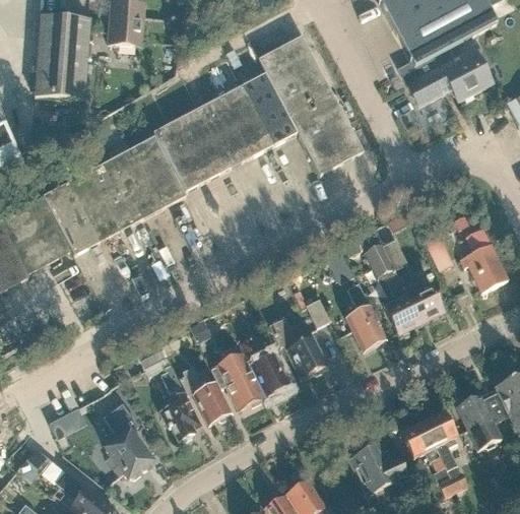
[(111,0),(108,42),(140,45),(144,2),(122,0),(111,0)]
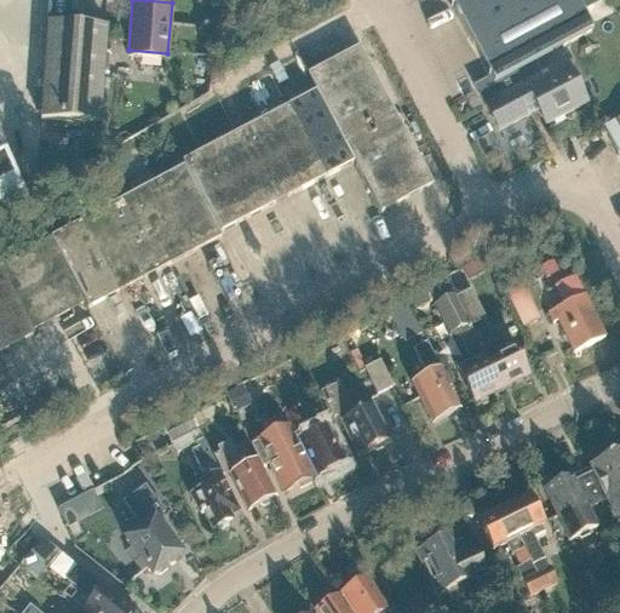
[(474,81),(484,102),(523,81),(517,68),(534,58),(592,28),(577,0),(452,0),(449,1),(488,74),(474,81)]
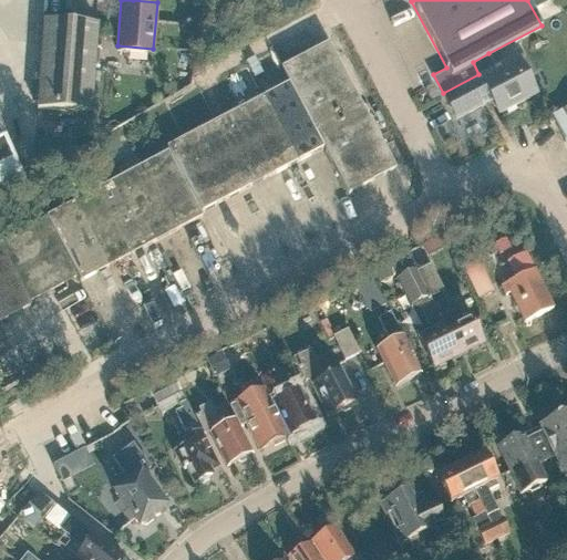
[(183,9),(178,19),(184,27),(193,26),(197,17),(192,8),(183,9)]
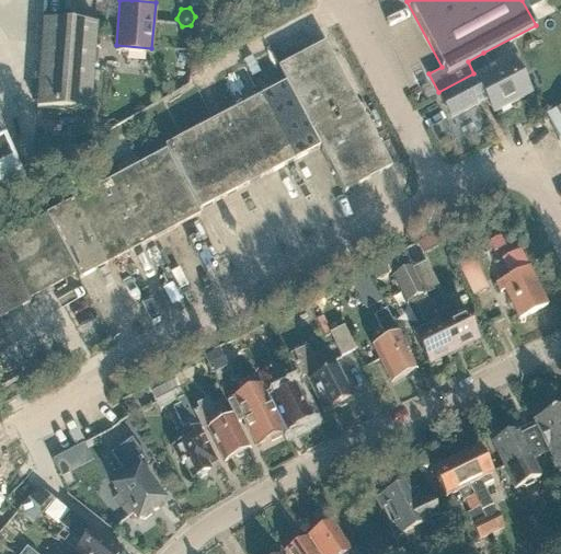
[(44,15),(37,103),(90,107),(96,19),(44,15)]
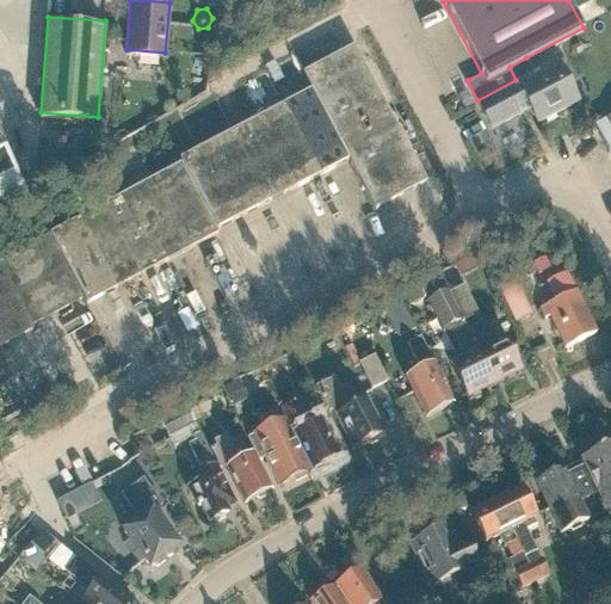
[(353,41),(326,55),(363,123),(389,110),(353,41)]
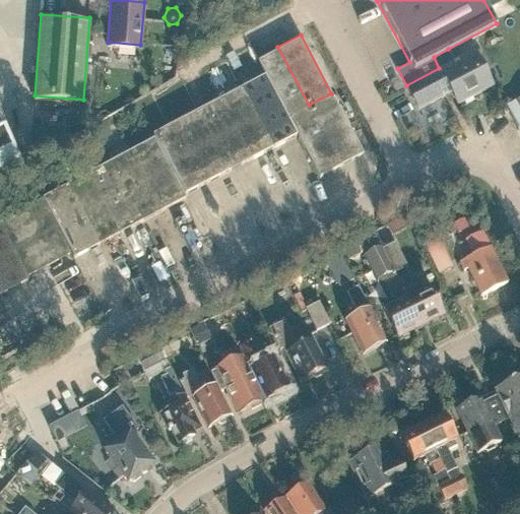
[(264,71),(288,116),(309,105),(277,47),(257,59),(264,71)]
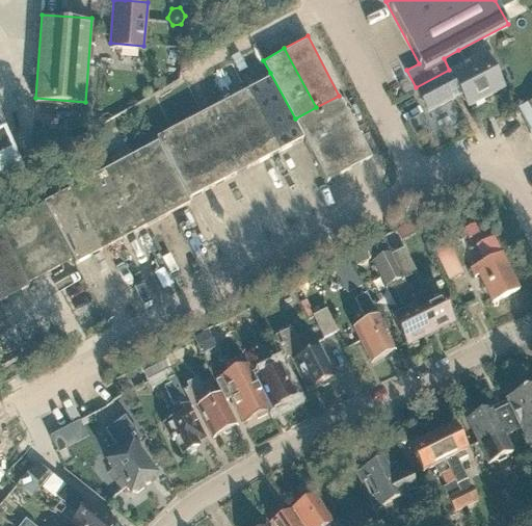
[(449,70),(416,87),(417,89),(425,105),(427,109),(452,96),(450,91),(460,86),(462,90),(469,103),(503,84),(484,48),(463,59),(458,50),(444,58),(449,70)]
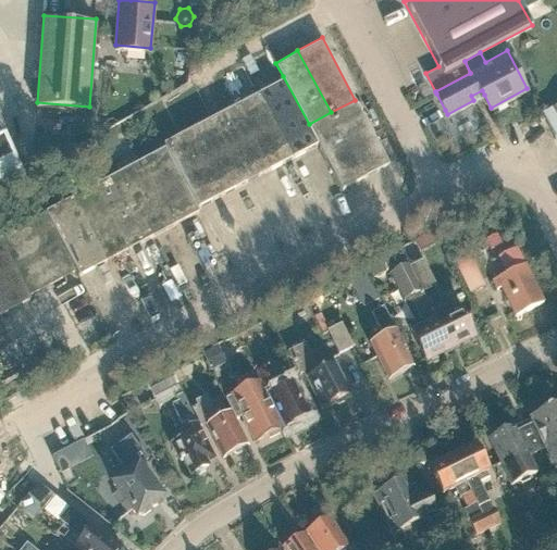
[(319,141),(309,124),(283,76),(258,90),(293,154),(319,141)]
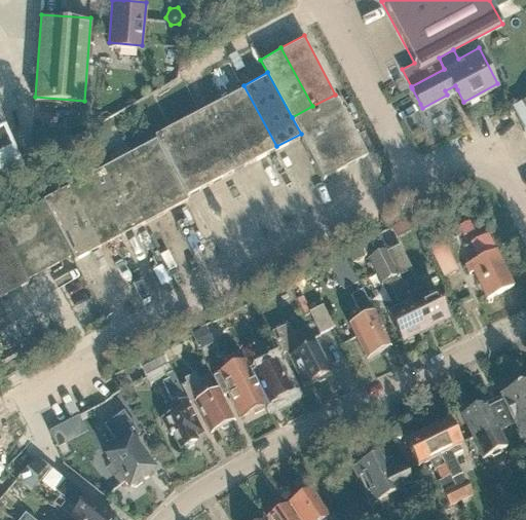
[(254,159),(276,146),(243,85),(220,98),(254,159)]
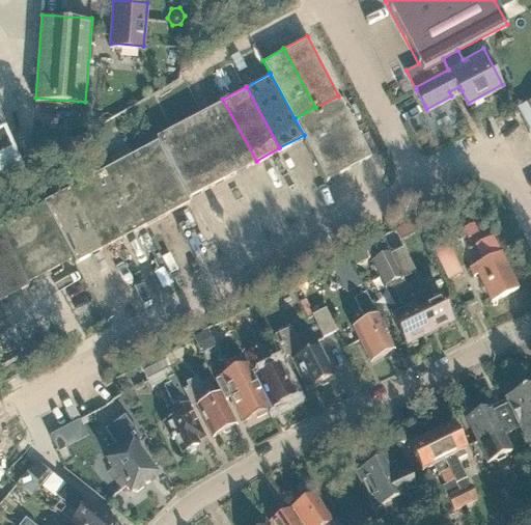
[(315,107),(347,166),(370,154),(338,95),(315,107)]
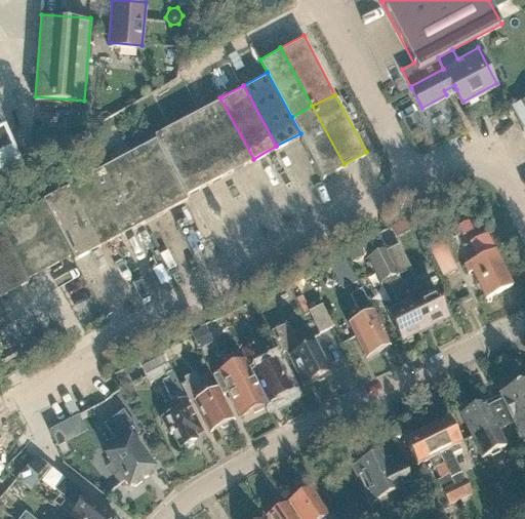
[(524,133),(524,95),(510,104),(524,133)]
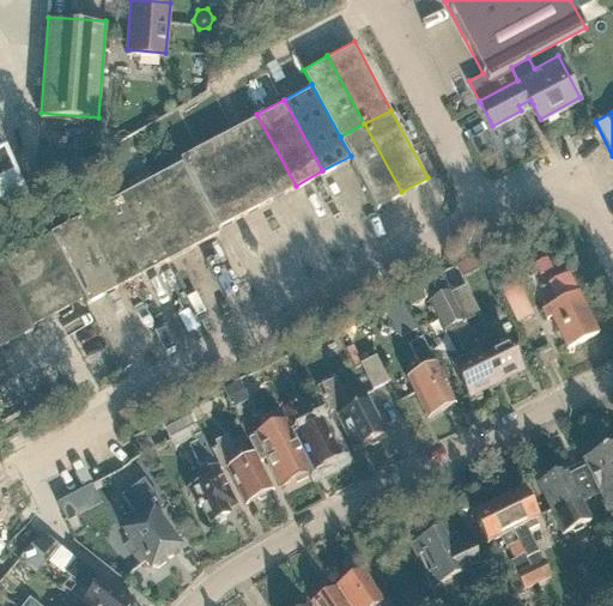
[(269,199),(296,186),(256,114),(230,127),(269,199)]
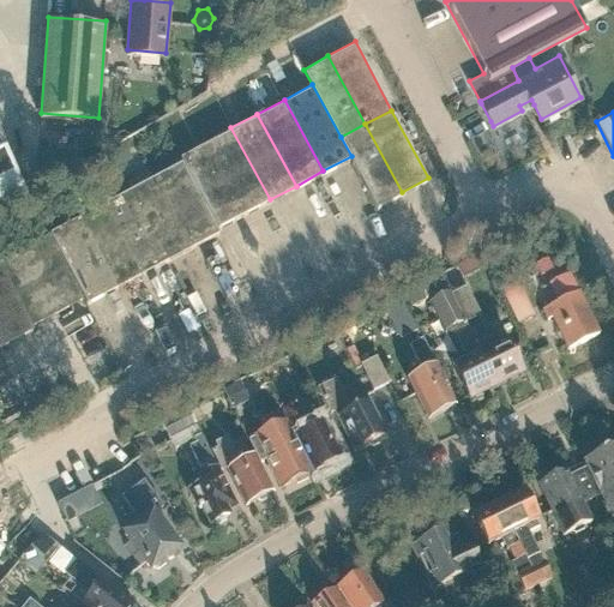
[(402,192),(365,124),(341,137),(351,156),(378,204),(402,192)]
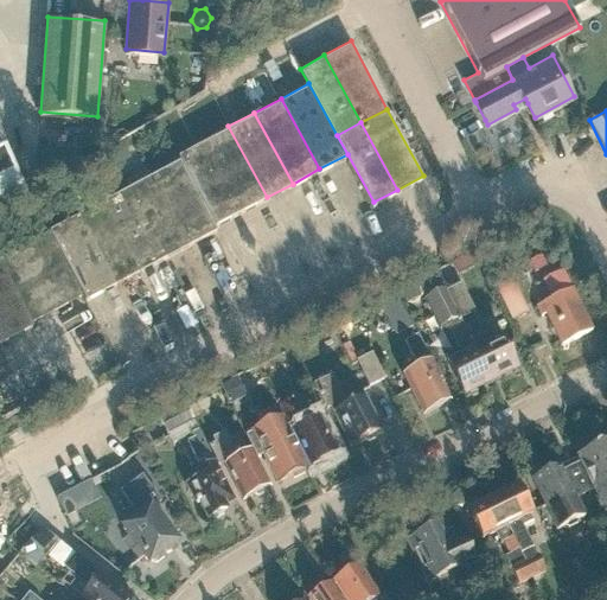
[(180,158),(215,224),(267,197),(228,126),(178,153),(180,158)]
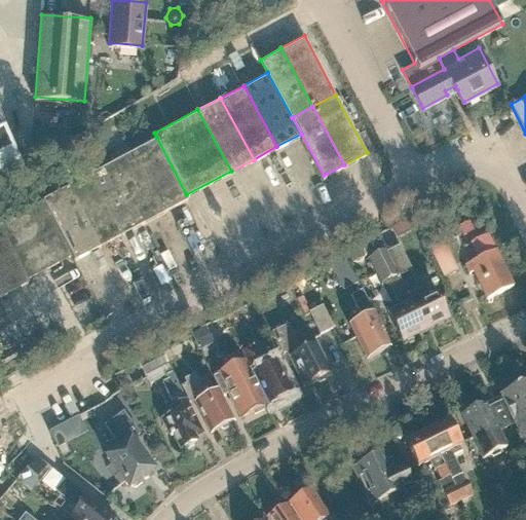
[(0,177),(24,163),(0,120),(0,177)]
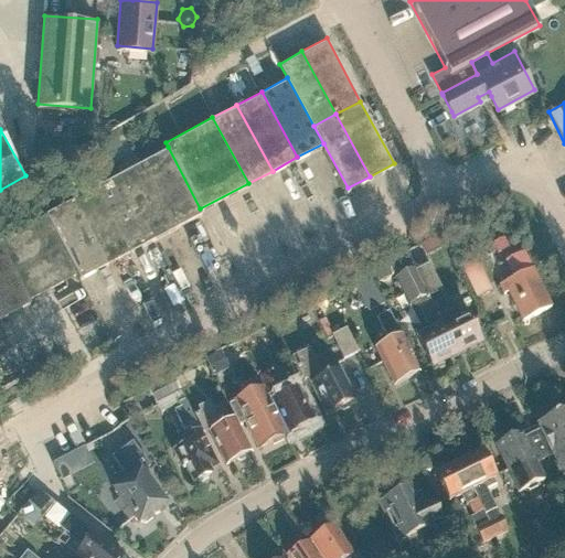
[(168,147),(142,160),(177,223),(201,211),(200,208),(168,147)]
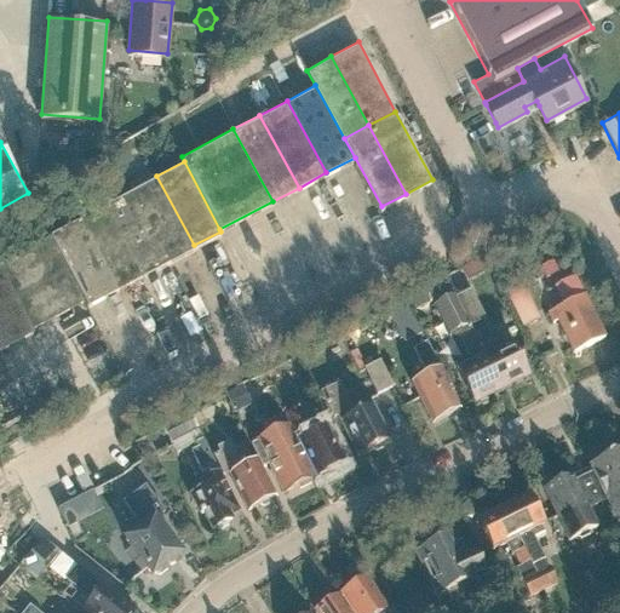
[(156,176),(130,190),(166,259),(194,245),(156,176)]
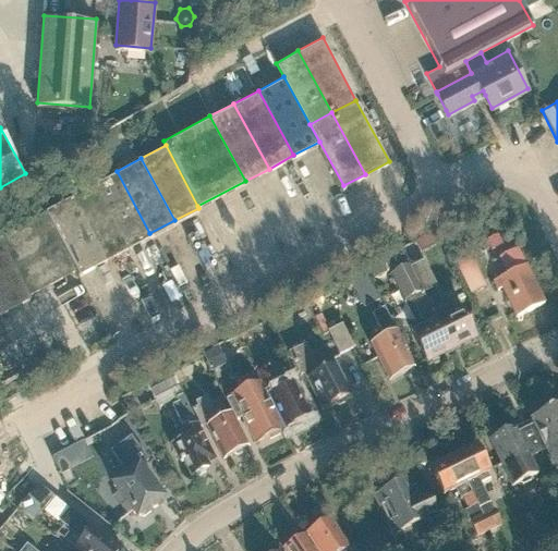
[(117,171),(92,184),(124,246),(149,233),(117,171)]
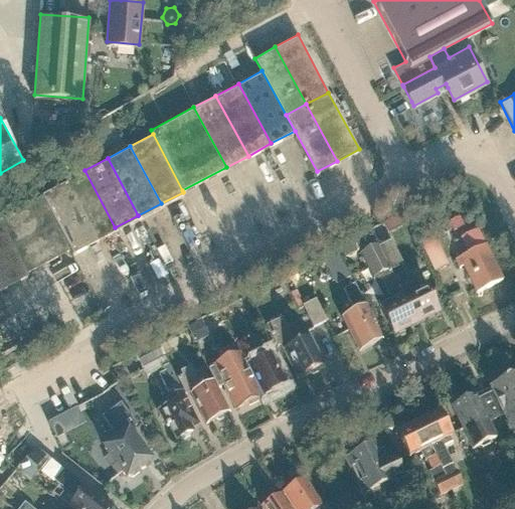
[(84,170),(64,181),(96,238),(115,227),(84,170)]
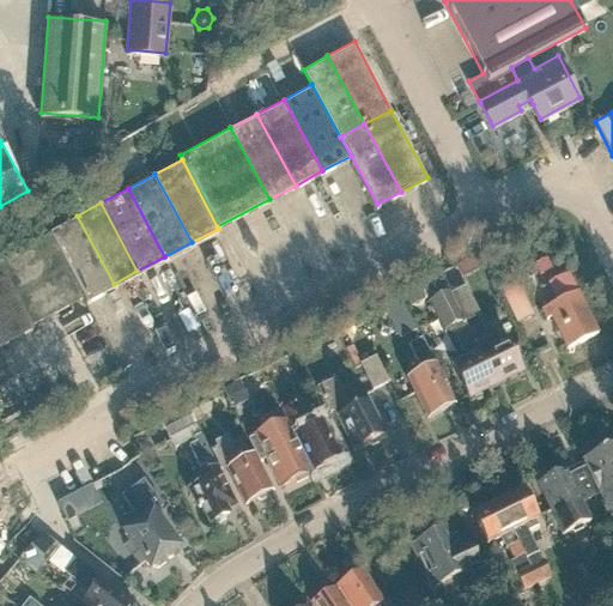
[(77,216),(49,230),(84,294),(86,298),(114,284),(77,216)]
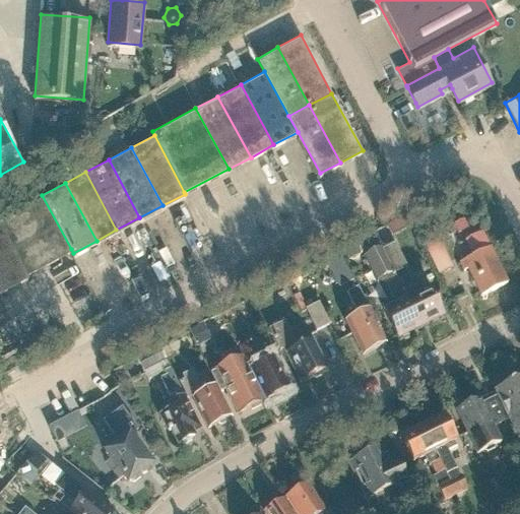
[(42,195),(0,216),(0,290),(27,276),(25,272),(71,249),(42,195)]
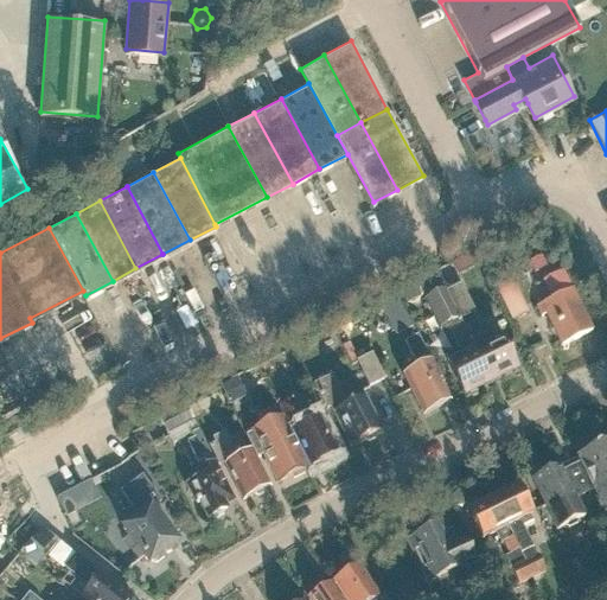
[(460,278),(445,286),(459,313),(474,307),(460,278)]
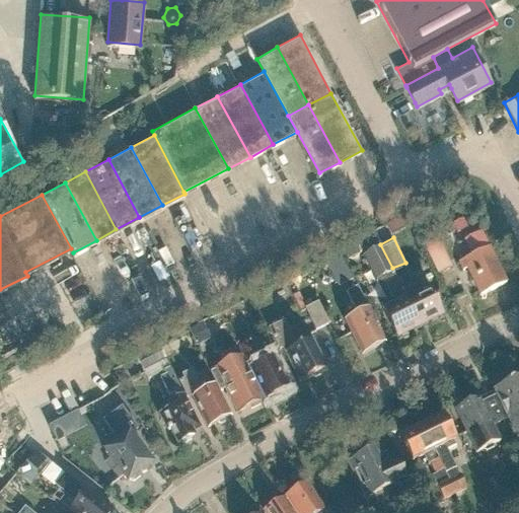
[(438,237),(426,243),(436,265),(449,259),(438,237)]
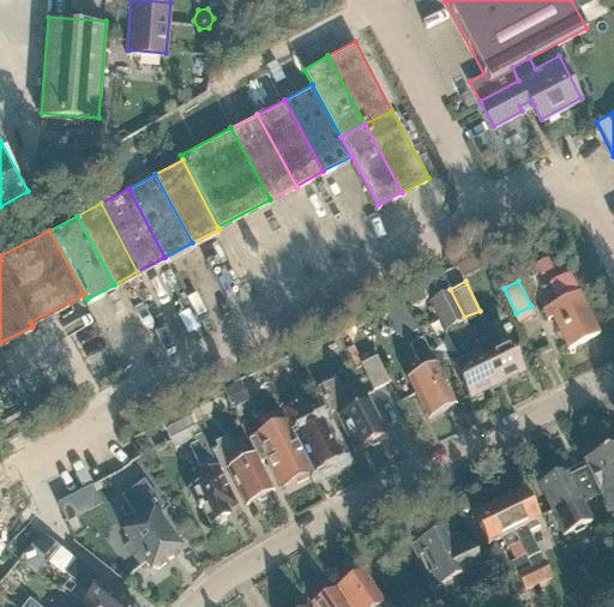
[(420,283),(404,290),(410,305),(427,298),(420,283)]
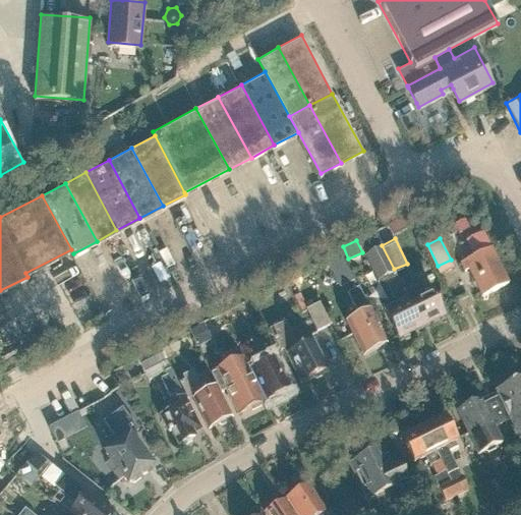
[(399,279),(394,269),(382,245),(381,242),(363,251),(375,278),(382,275),(387,284),(388,284),(398,302),(386,308),(399,333),(420,323),(399,279)]
